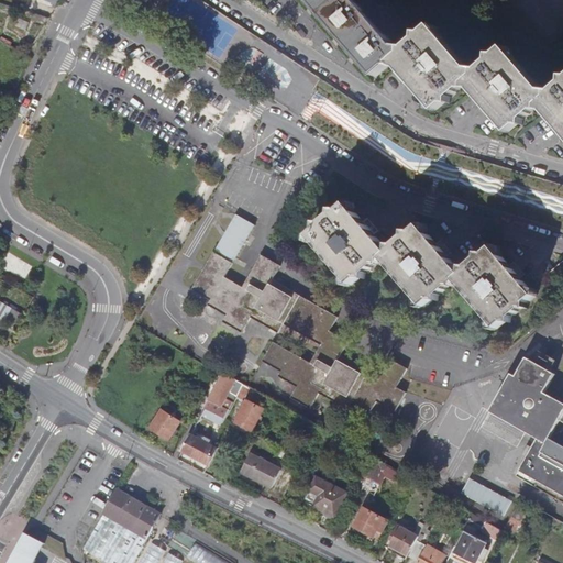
[(309,0),(313,3),(316,7),(318,10),(340,34),(342,37),(344,40),(355,53),(359,56),(361,59),(377,78),(396,63),(401,55),(354,0),(309,0)]
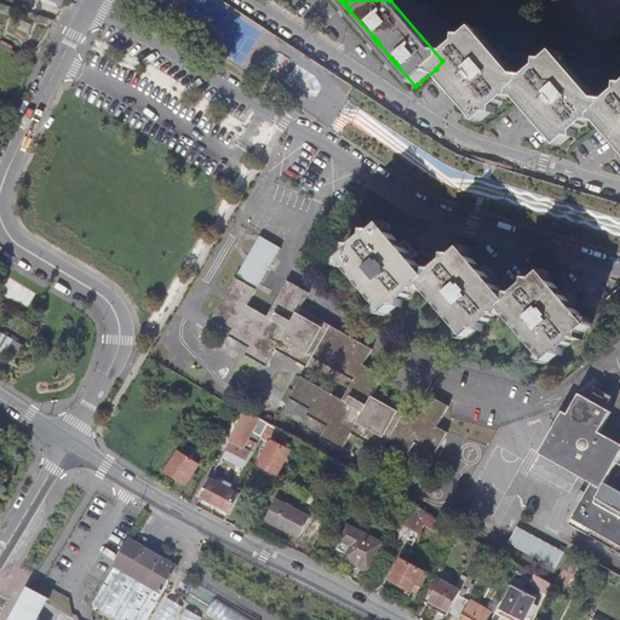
[(523,86),(476,32),(469,39),(461,39),(461,45),(449,55),(443,55),(442,61),(436,69),(452,87),(458,95),(464,101),(481,121),(489,114),(497,116),(497,108),(507,98),(515,99),(516,93),(532,112),(538,119),(544,126),(561,145),(569,138),(575,139),(577,132),(589,121),(595,122),(596,116),(613,136),(618,142),(619,143),(619,93),(610,103),(603,102),(603,109),(557,56),(550,63),(543,62),(543,68),(529,79),(523,78),(523,86)]
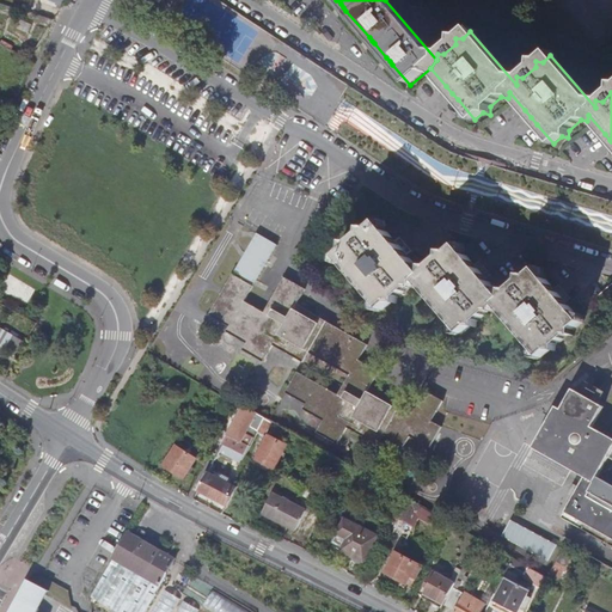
[(338,258),(383,311),(392,303),(398,304),(399,297),(410,288),(416,288),(417,282),(463,334),(472,326),(478,328),(478,320),(490,312),(496,313),(496,305),(543,357),(550,350),(557,352),(557,344),(567,336),(574,337),(574,329),(583,322),(560,295),(538,270),(530,279),(524,277),(524,283),(512,293),(506,292),(505,300),(477,268),(459,246),(450,255),(444,254),(444,259),(432,269),(427,269),(427,274),(424,275),(398,245),(379,224),(369,231),(365,230),(363,236),(353,245),(348,244),(347,250),(338,258)]
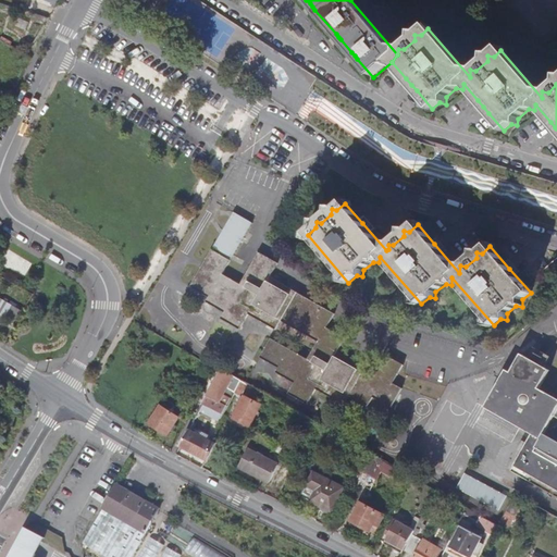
[(254,224),(235,213),(213,248),(232,260),(254,224)]
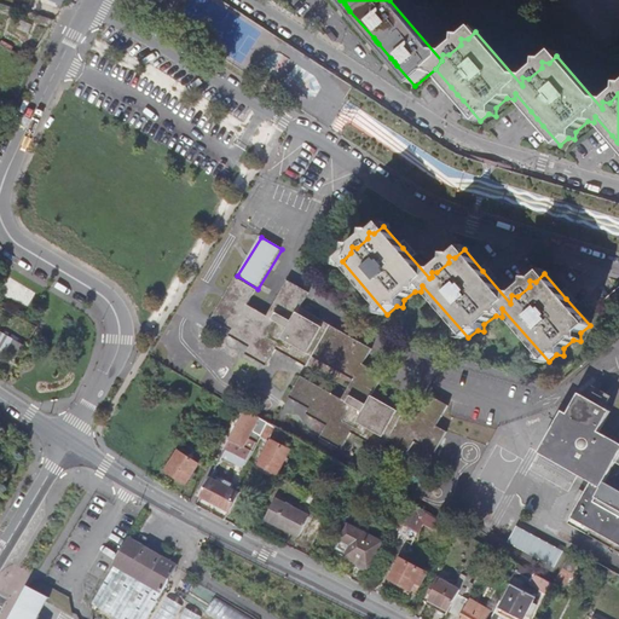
[(256,290),(236,278),(212,319),(233,333),(230,337),(250,348),(246,356),(267,366),(276,351),(307,368),(312,358),(353,380),(342,400),(301,377),(288,398),(310,410),(307,415),(328,427),(320,438),(342,450),(351,434),(382,451),(388,441),(409,453),(415,443),(435,453),(447,432),(438,427),(447,406),(427,394),(415,415),(375,392),(383,377),(363,364),(372,350),(300,308),(308,293),(288,281),(267,317),(248,306),(256,290)]
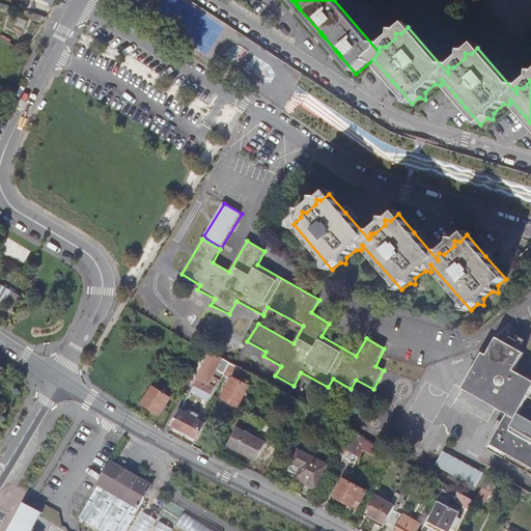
[(191,254),(177,247),(165,269),(178,276),(191,254)]
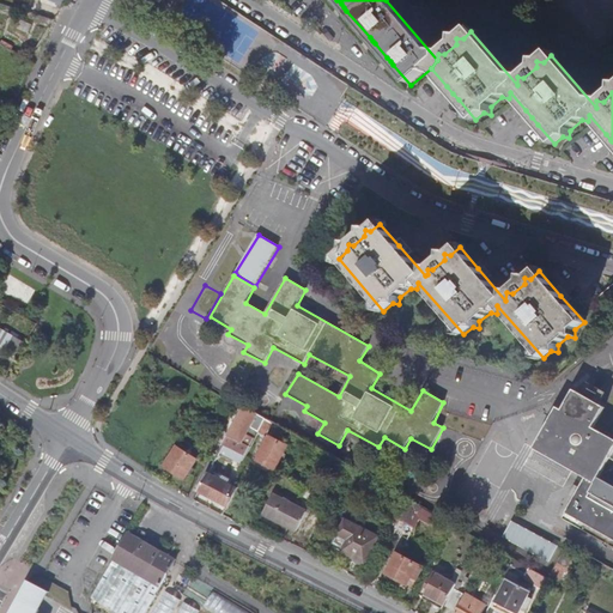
[(612,287),(599,301),(607,310),(612,304),(612,287)]
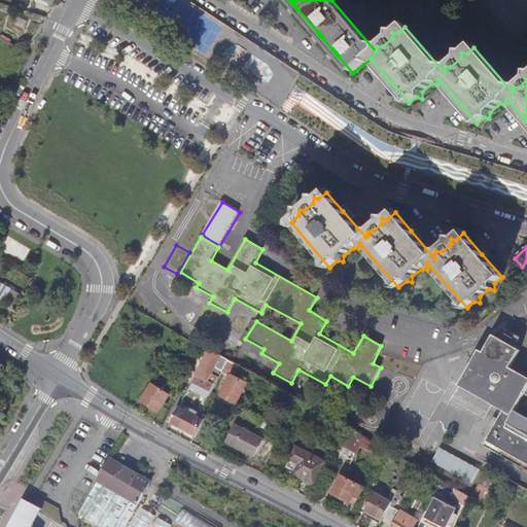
[(0,293),(18,302),(23,291),(0,281),(0,293)]
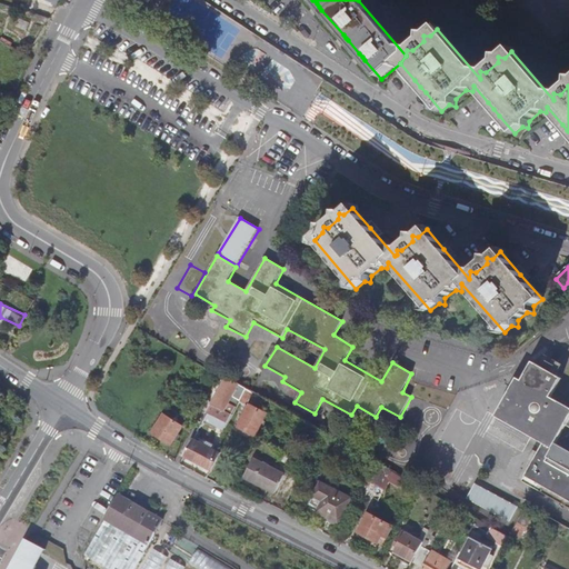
[(557,376),(532,362),(523,381),(518,378),(498,417),(545,445),(523,481),(568,507),(568,407),(565,405),(551,397),(561,379),(557,376)]
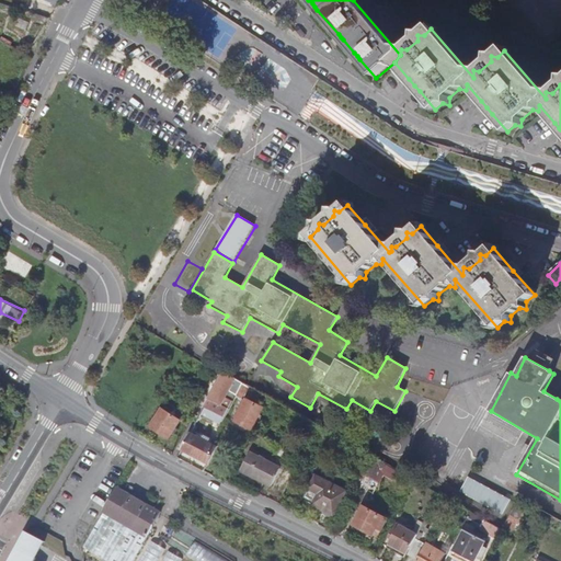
[(237,379),(224,371),(205,407),(212,411),(213,408),(218,411),(221,405),(224,407),(237,379)]
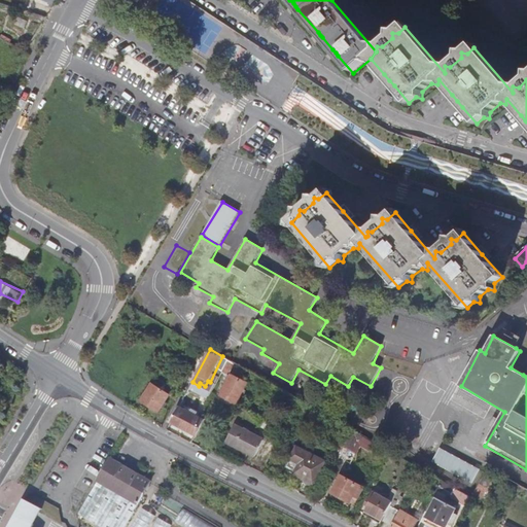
[(227,361),(222,373),(227,376),(234,364),(227,361)]
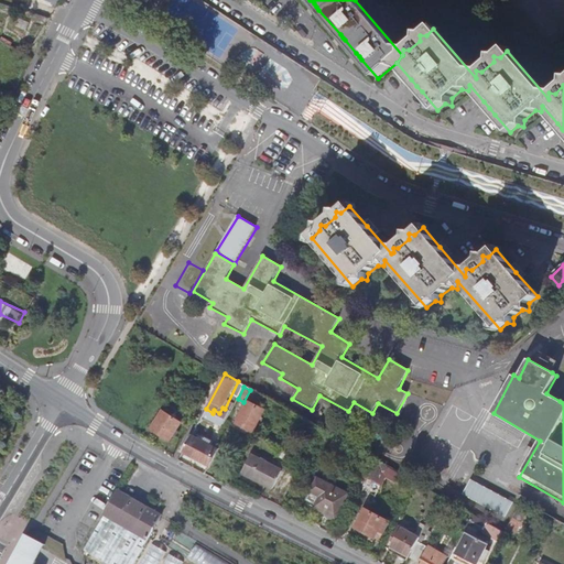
[(194,400),(185,416),(192,420),(202,404),(194,400)]
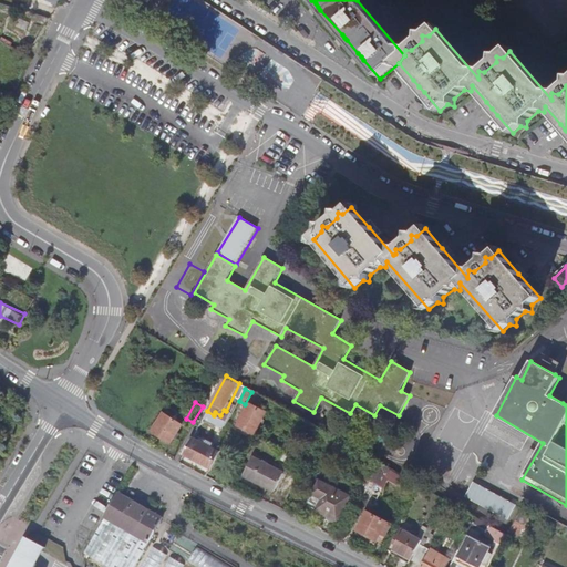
[(256,435),(266,413),(249,404),(237,425),(256,435)]
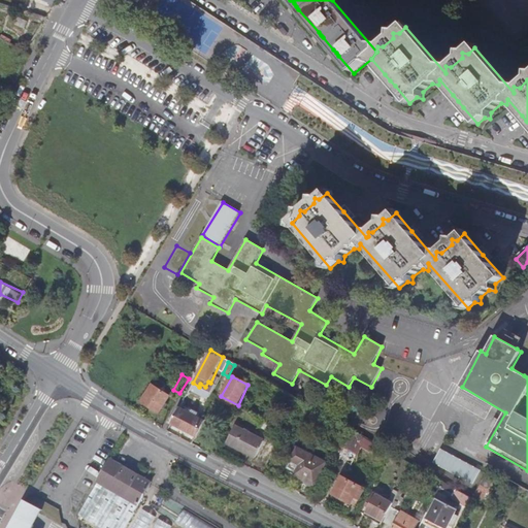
[(199,387),(193,383),(190,390),(202,397),(199,411),(204,415),(207,403),(211,393),(199,387)]
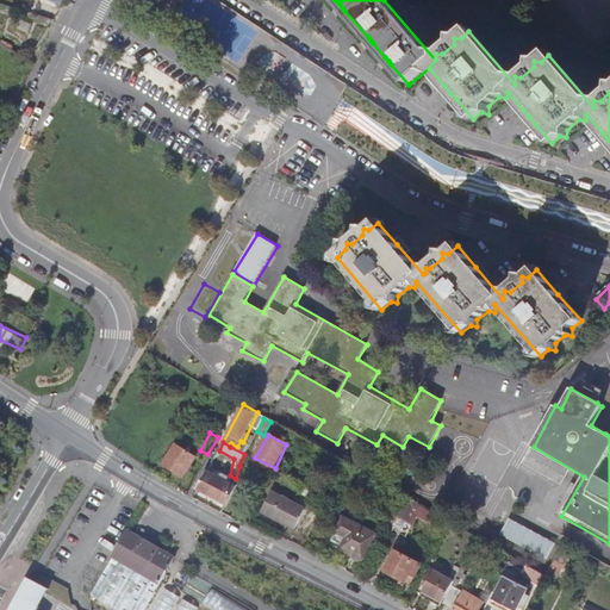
[(176,444),(165,465),(184,478),(197,459),(176,444)]
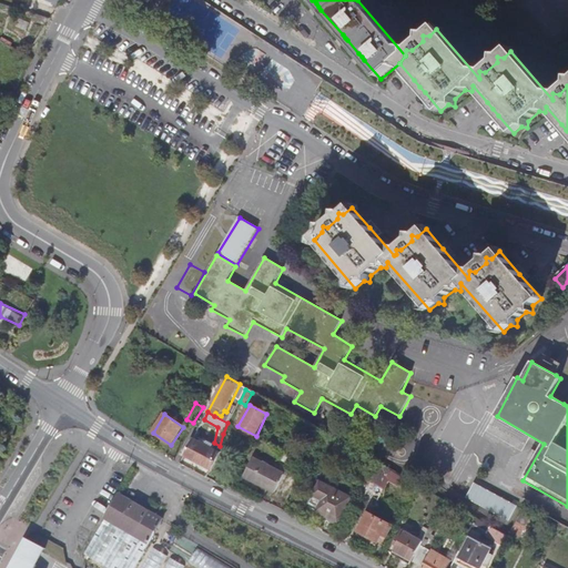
[(184,456),(211,469),(220,452),(219,452),(213,448),(193,438),(184,456)]
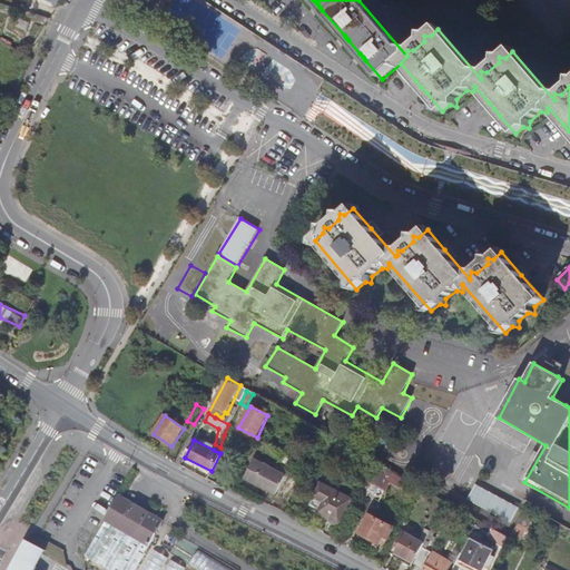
[(286,477),(254,461),(245,479),(276,495),(286,477)]
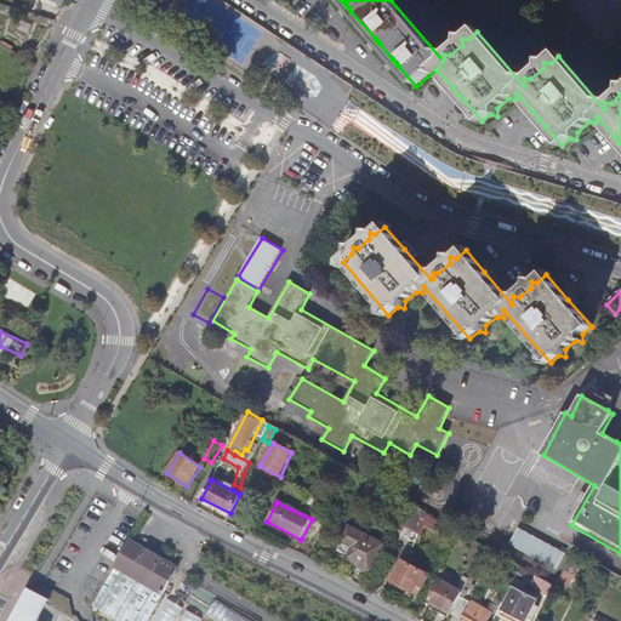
[(405,530),(416,508),(412,506),(402,529),(405,530)]
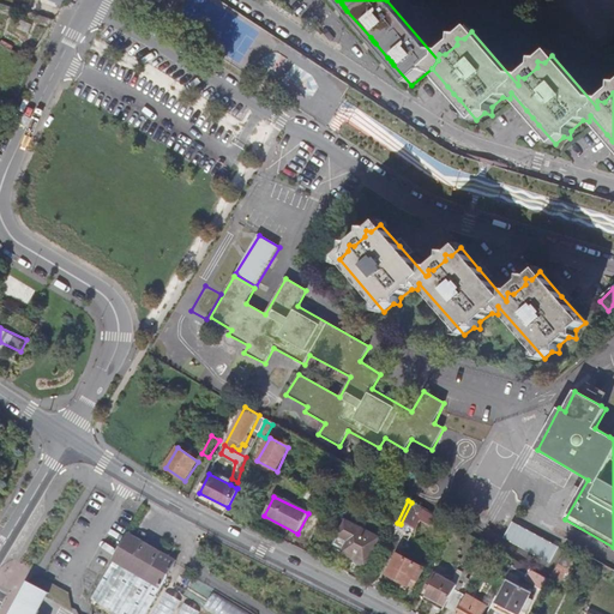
[(345,507),(336,501),(329,512),(339,517),(345,507)]
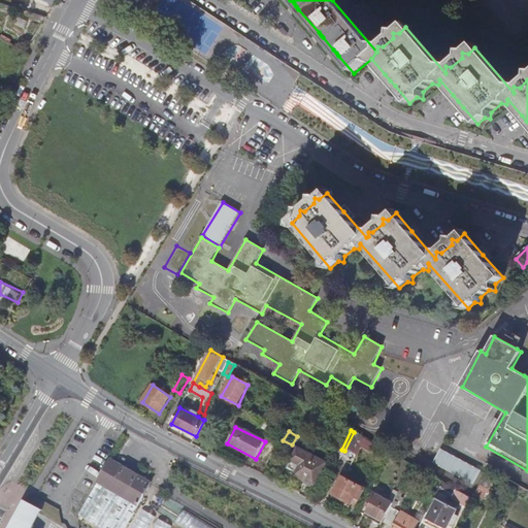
[(370,453),(374,444),(354,432),(344,451),(340,458),(347,461),(351,454),(356,457),(361,447),(370,453)]
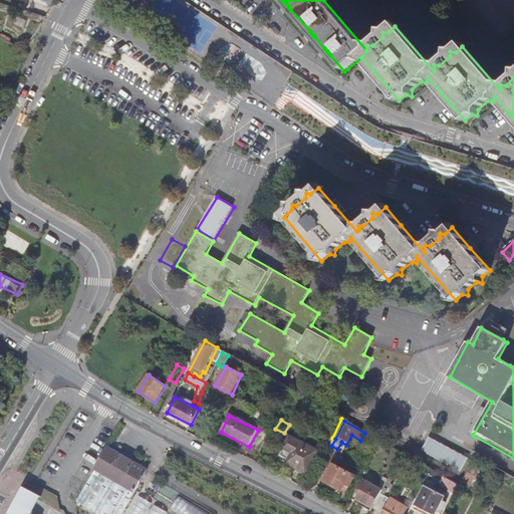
[(465,452),(432,434),(423,451),(456,468),(465,452)]
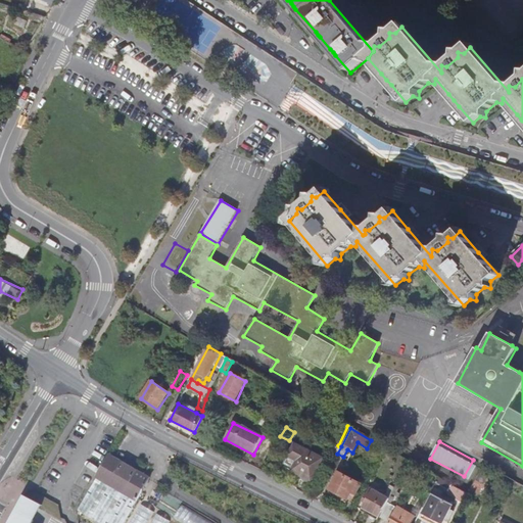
[(323,458),(295,443),(283,467),(312,481),(323,458)]
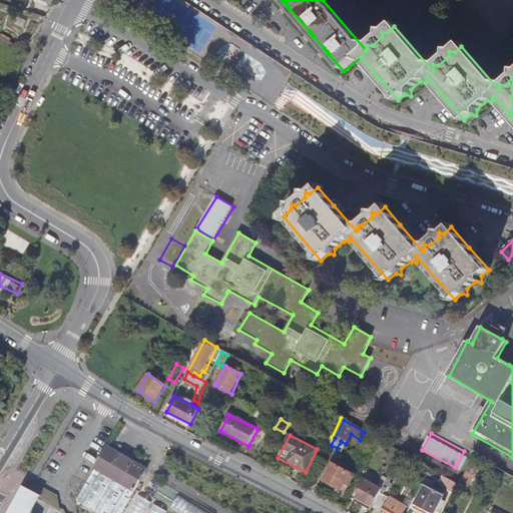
[(342,451),(346,444),(341,441),(337,448),(342,451)]
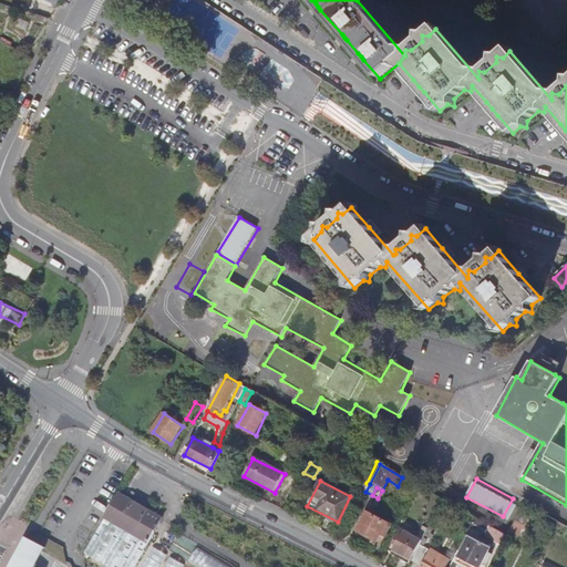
[(105,518),(106,519),(148,543),(150,544),(164,517),(120,493),(105,518)]
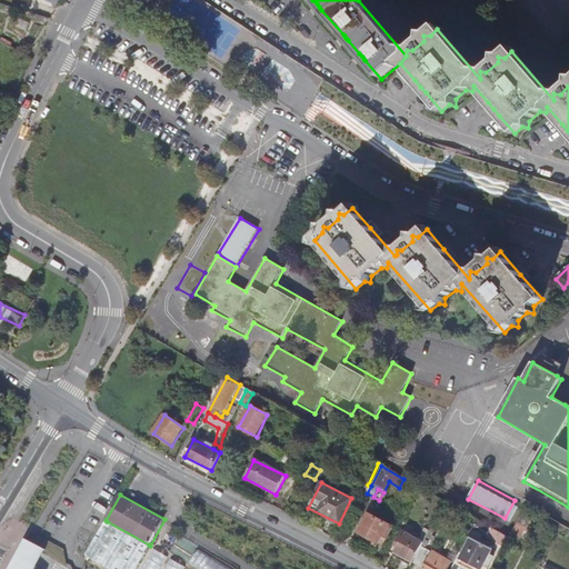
[(535,512),(527,508),(511,537),(519,541),(535,512)]
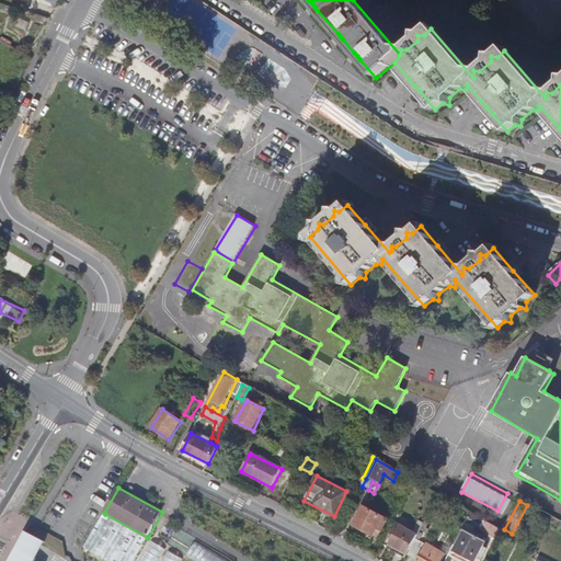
[(387,519),(364,507),(354,524),(373,535),(377,528),(381,530),(387,519)]
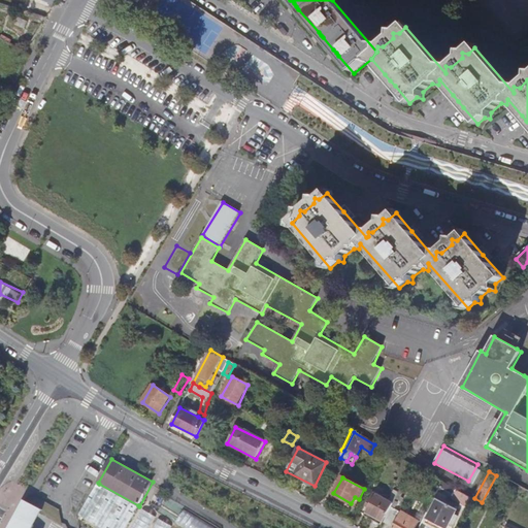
[(452,488),(443,483),(439,492),(447,496),(452,488)]
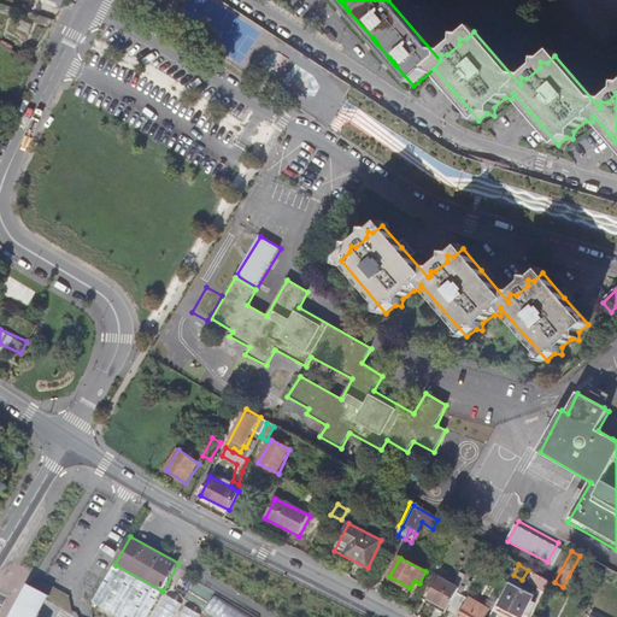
[(146,616),(162,591),(116,565),(95,603),(119,616),(146,616)]
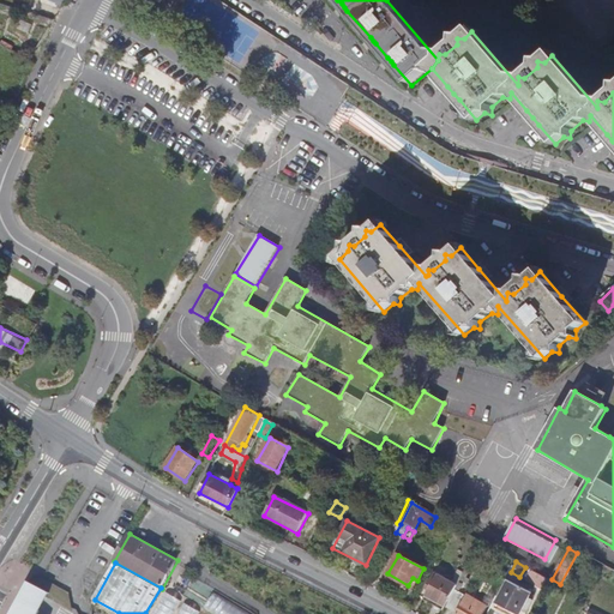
[(455,589),(456,585),(433,572),(427,585),(429,588),(423,600),(443,611),(445,607),(455,589)]
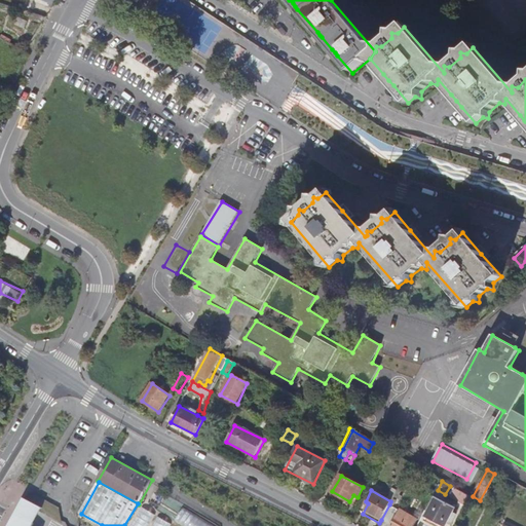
[(455,508),(436,498),(425,516),(444,525),(445,525),(447,524),(451,525),(456,514),(452,513),(455,508)]
